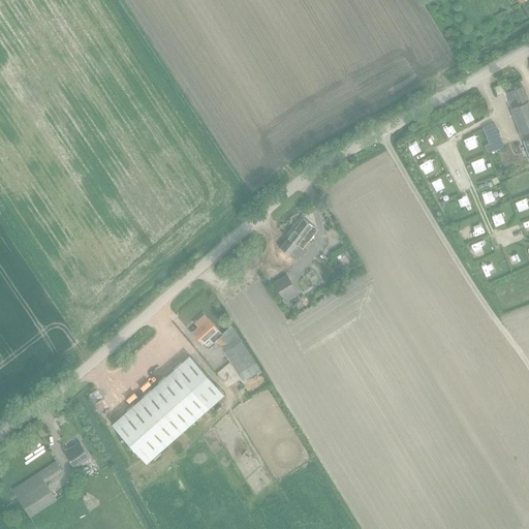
[(528,104),(527,100),(527,101),(521,86),(505,92),(510,107),(509,107),(520,134),(528,130),(528,104)]
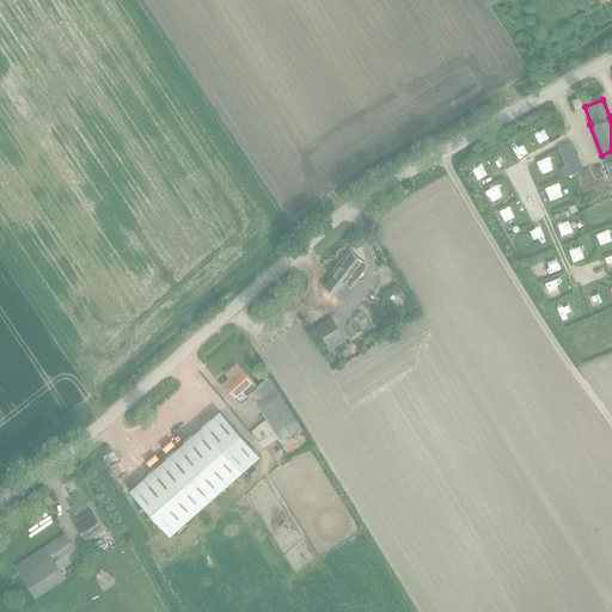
[(570,144),(556,148),(564,167),(577,161),(570,144)]
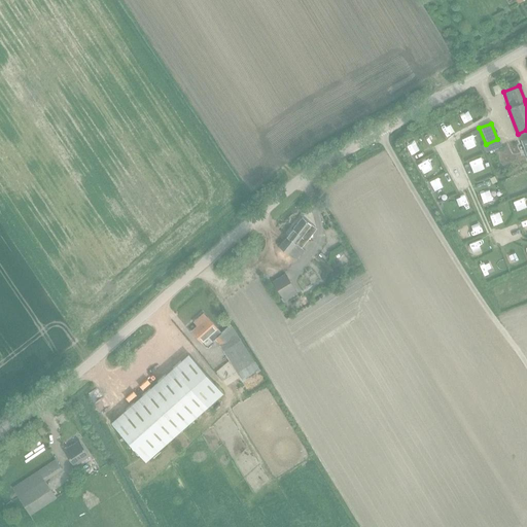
[(301,247),(316,227),(302,216),(278,247),(294,260),(304,249),(301,247)]
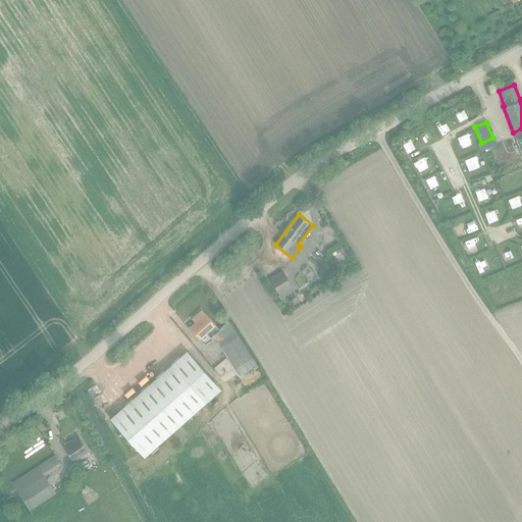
[(269,277),(280,298),(294,290),(281,270),(269,277)]
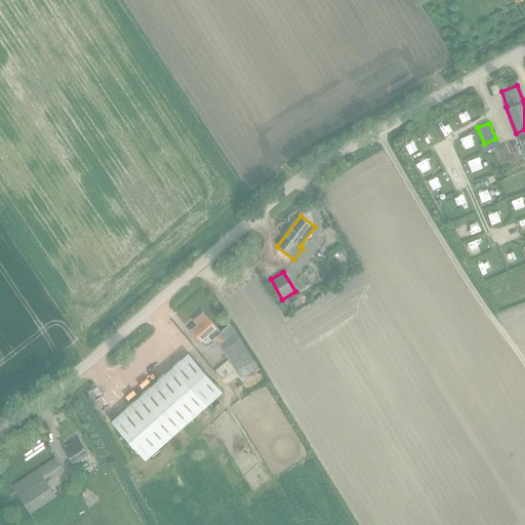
[(228,324),(224,327),(219,331),(205,316),(190,329),(200,340),(206,334),(211,339),(213,336),(218,342),(219,344),(217,345),(239,379),(256,368),(228,324)]
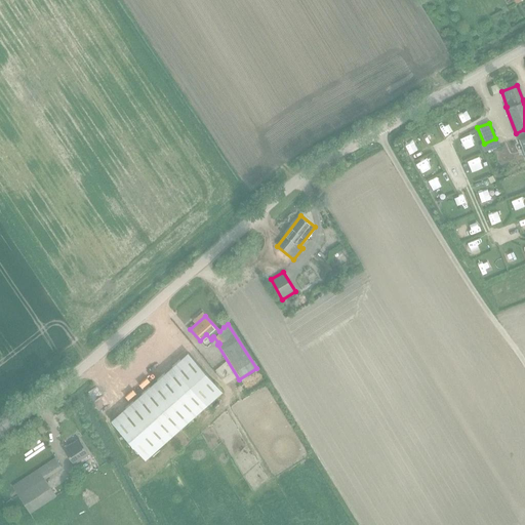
[(188,352),(172,365),(110,420),(145,458),(221,391),(188,352)]
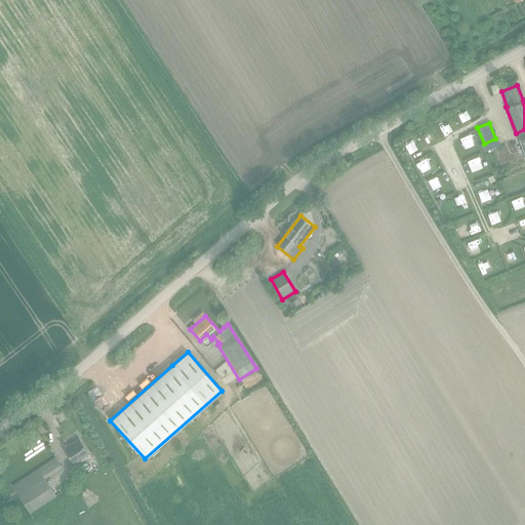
[(63,448),(73,463),(88,453),(78,438),(63,448)]
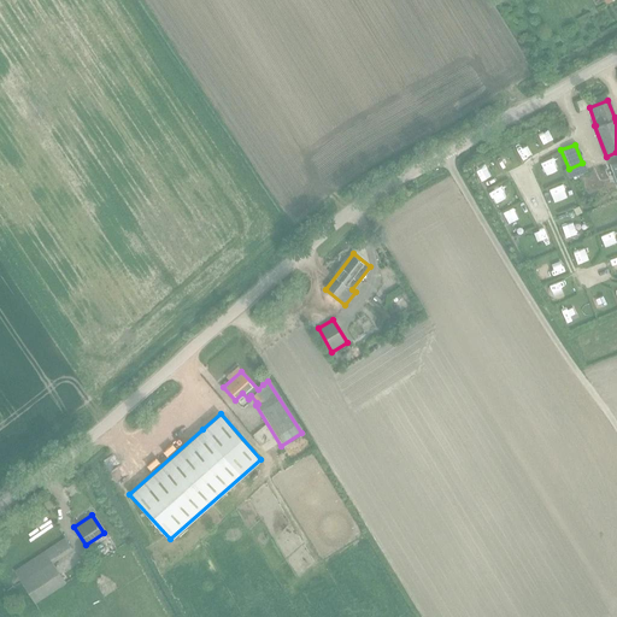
[(65,538),(13,570),(35,601),(65,582),(52,562),(72,548),(65,538)]
